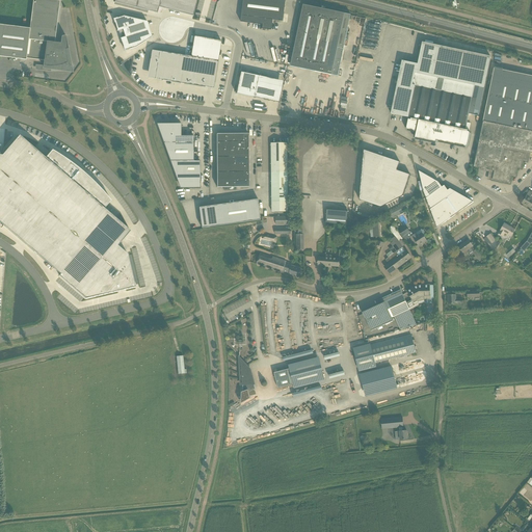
[(0,56),(0,57),(1,54),(21,57),(21,59),(26,60),(26,57),(44,59),(44,65),(45,67),(45,69),(49,69),(50,67),(51,67),(51,69),(52,69),(54,69),(55,69),(57,68),(58,68),(60,68),(62,67),(63,67),(64,65),(67,65),(68,64),(70,63),(67,44),(65,36),(61,36),(60,44),(54,43),(60,1),(53,0),(33,0),(30,28),(0,24),(0,56)]
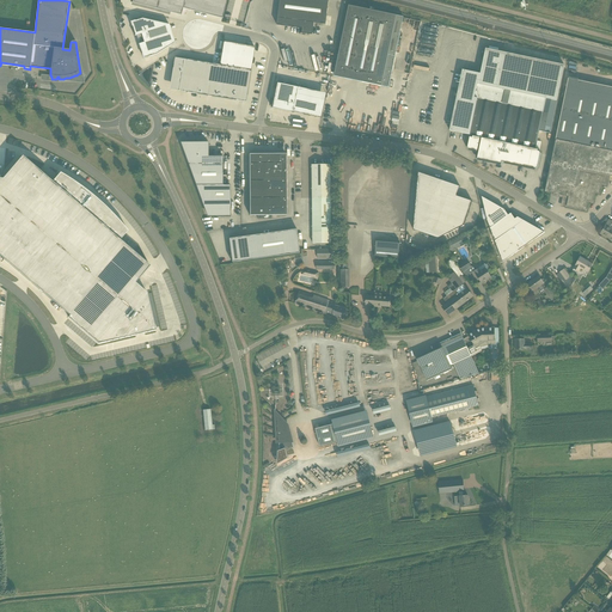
[(132,0),(132,2),(181,16),(181,14),(183,8),(187,10),(218,18),(222,19),(226,0),(132,0)]
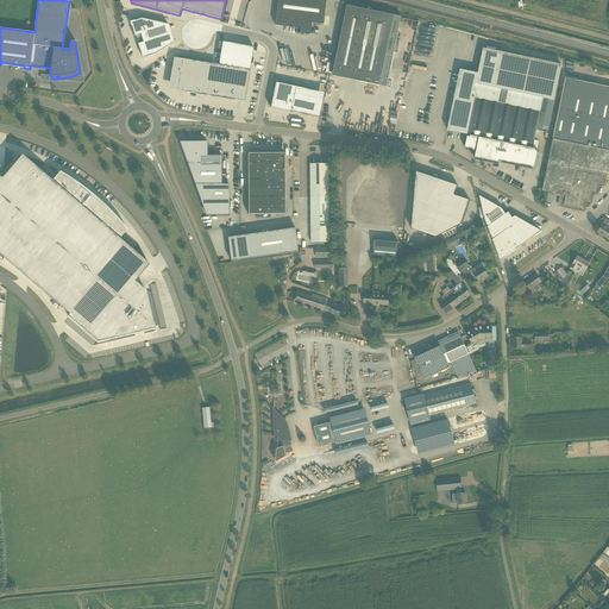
[(327,1),(319,0),(278,0),(276,25),(301,29),(300,33),(311,35),(312,23),(324,24),(327,1)]
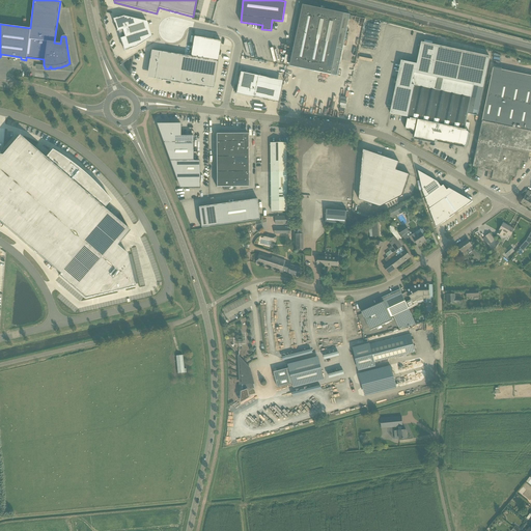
[(289,66),(337,76),(350,15),(303,5),(289,66)]
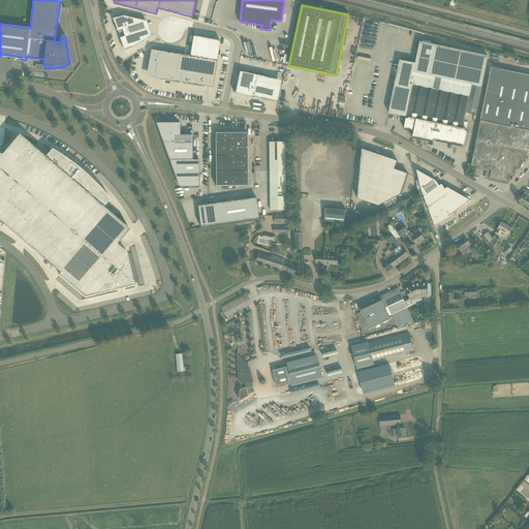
[(124,16),(114,18),(117,30),(118,29),(123,50),(135,47),(151,38),(147,22),(137,25),(136,20),(124,16)]
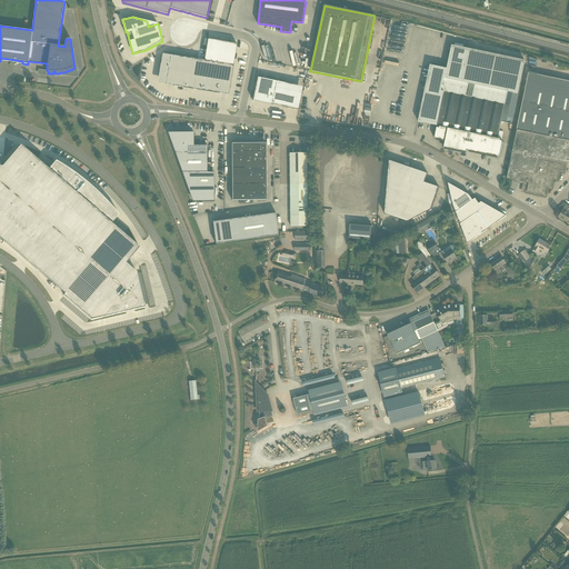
[(385,59),(383,66),(402,69),(410,29),(397,27),(391,60),(385,59)]
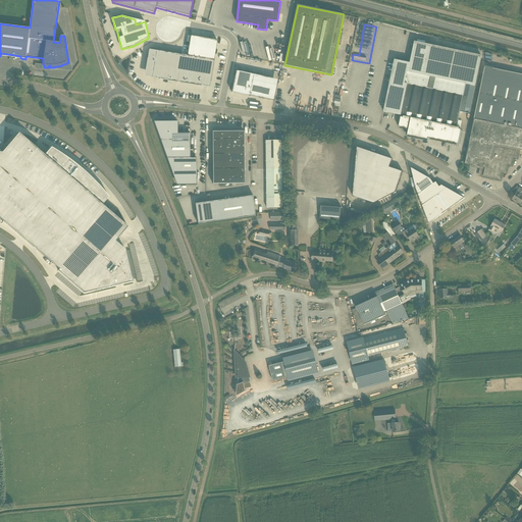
[(146,68),(146,70),(146,71),(146,73),(147,74),(148,75),(149,76),(151,77),(152,77),(209,87),(217,40),(191,36),(187,56),(149,49),(146,68)]
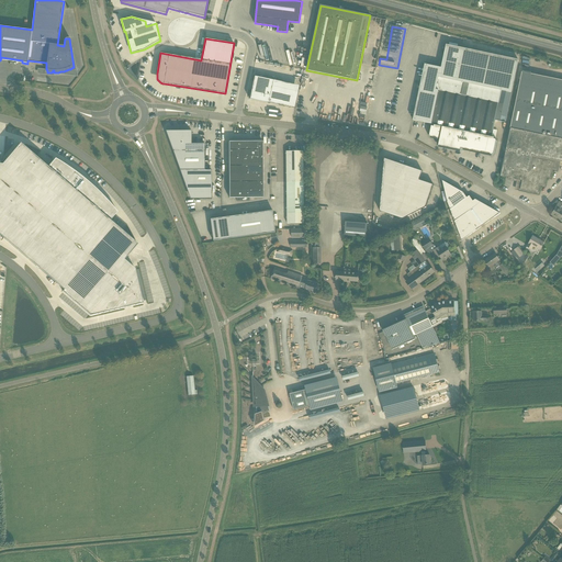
[(483,155),(492,156),(495,155),(497,143),(491,142),(495,121),(505,123),(518,59),(446,45),(440,68),(425,65),(413,121),(431,124),(431,127),(430,126),(428,135),(430,138),(439,141),(438,146),(461,150),(461,148),(479,153),(481,150),(482,152),(482,153),(483,155)]
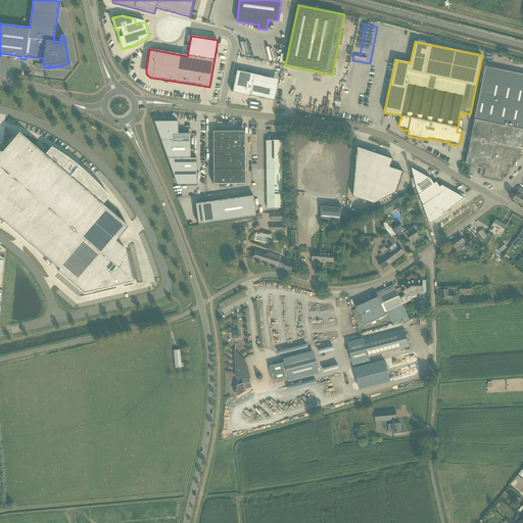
[(467,159),(466,164),(482,168),(481,172),(485,172),(484,176),(501,180),(503,172),(506,173),(508,164),(512,165),(514,157),(518,158),(519,150),(521,150),(522,150),(522,75),(486,67),(467,159)]
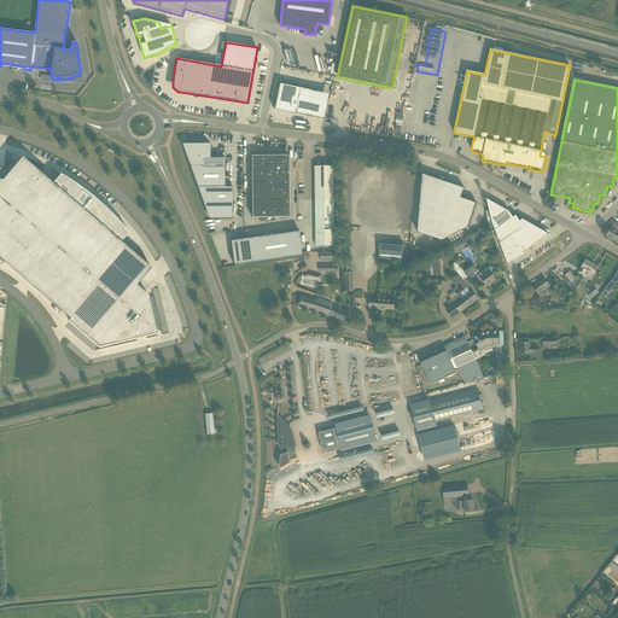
[(279,85),(274,109),(325,120),(328,101),(299,95),(301,88),(279,85)]
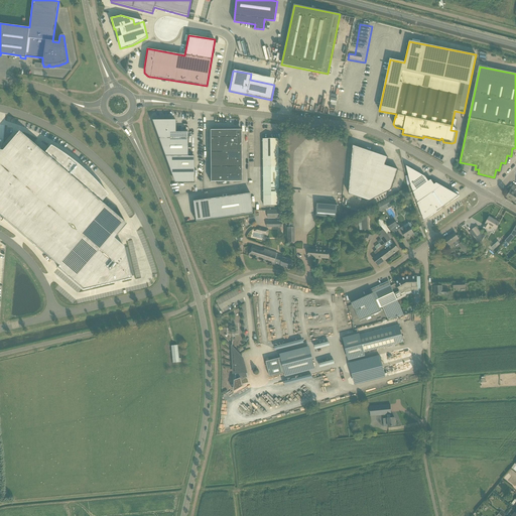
[(175,132),(175,120),(174,120),(174,121),(158,121),(157,121),(156,121),(155,122),(154,124),(154,125),(159,137),(158,137),(168,164),(175,182),(181,182),(181,183),(195,182),(194,156),(187,156),(187,132),(175,132)]
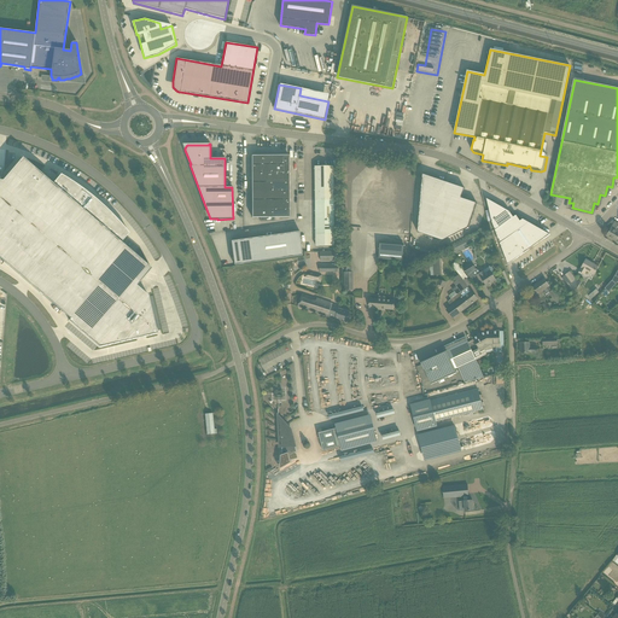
[(251,156),(252,217),(290,217),(289,155),(251,156)]
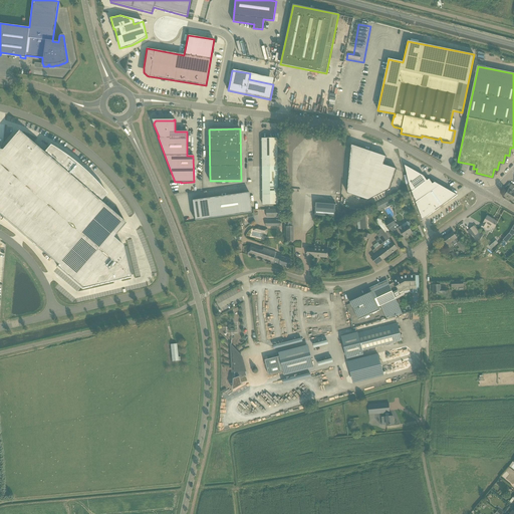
[(0,150),(0,215),(58,265),(57,267),(82,289),(131,277),(123,246),(113,238),(125,223),(100,202),(107,194),(101,188),(91,176),(81,167),(69,158),(57,150),(50,145),(44,153),(19,131),(2,151),(0,150)]
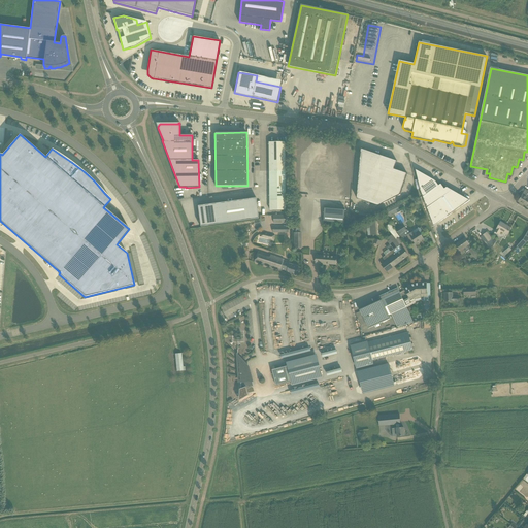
[(269,171),(270,210),(286,210),(286,171),(285,142),(269,142),(269,171)]
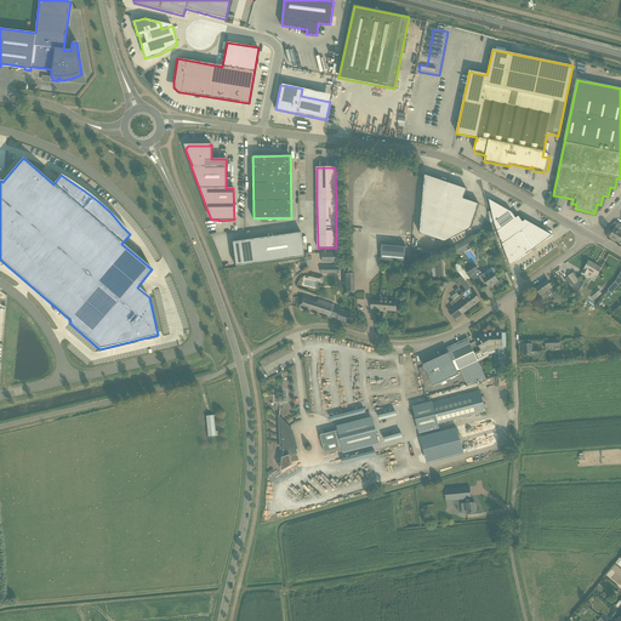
[(425,175),(420,233),(445,243),(471,229),(479,205),(463,199),(467,189),(425,175)]
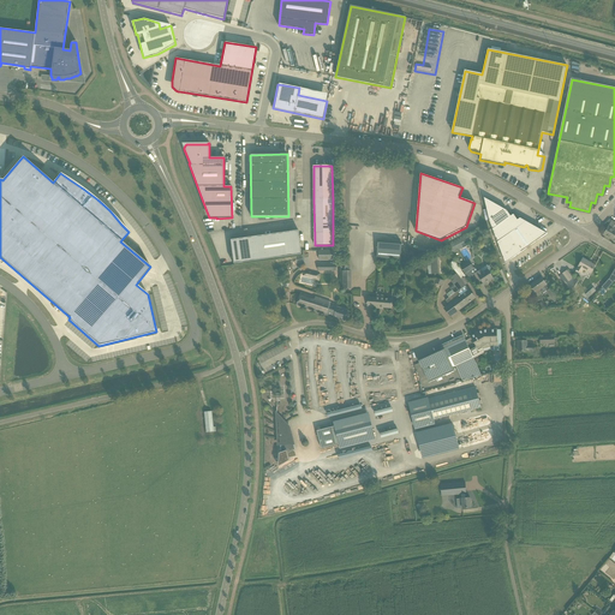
[(507,210),(484,198),(490,222),(493,230),(511,216),(507,210)]
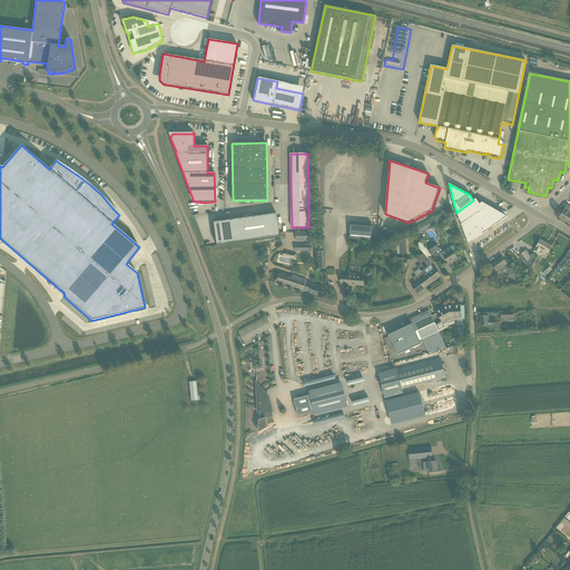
[(469,244),(481,235),(472,222),(491,207),(482,203),(480,204),(475,199),(473,200),(457,213),(469,244)]
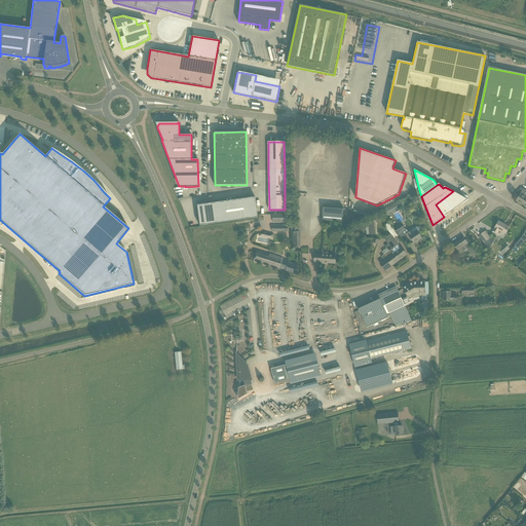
[(516,201),(524,205),(525,201),(525,190),(524,189),(516,201)]
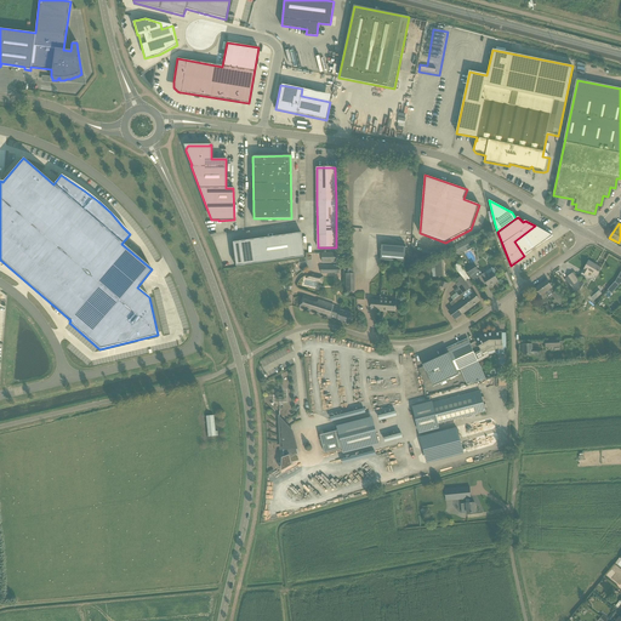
[(524,256),(552,237),(535,226),(514,241),(524,256)]
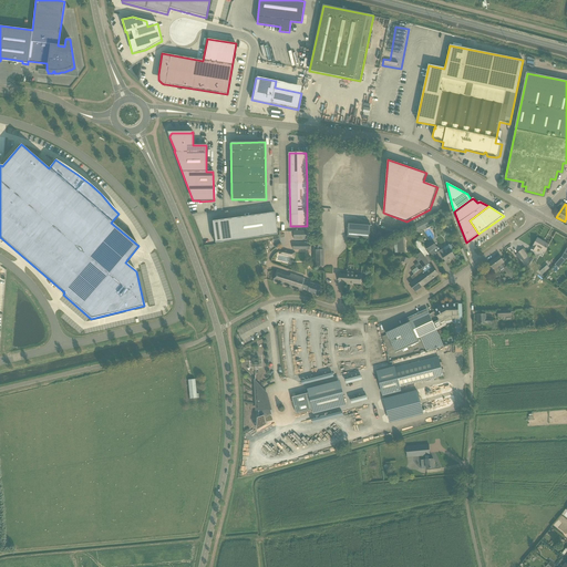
[(275,213),(212,222),(215,244),(278,235),(275,213)]
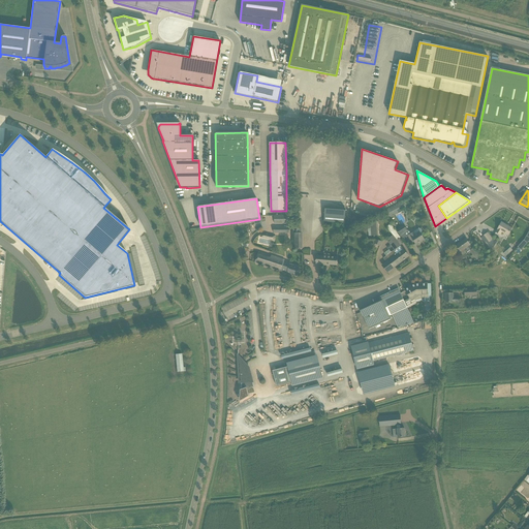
[(398,205),(386,211),(390,218),(401,212),(398,205)]
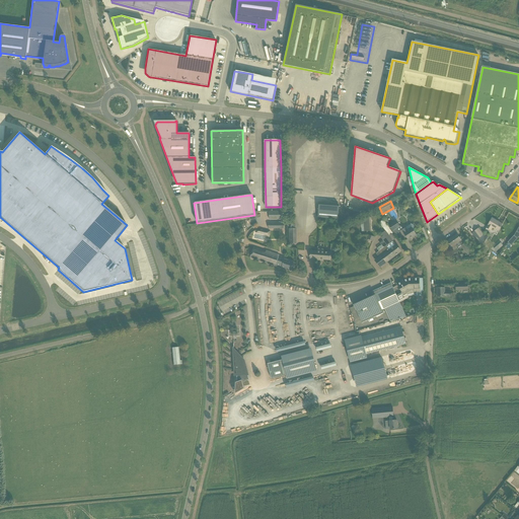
[(318,218),(338,219),(340,206),(319,205),(318,218)]
